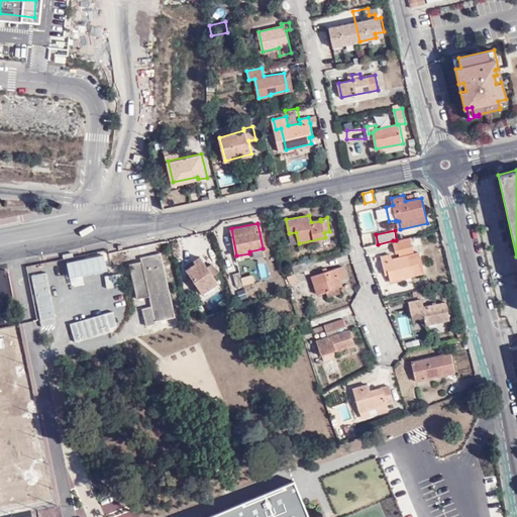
[(415,252),(411,237),(396,240),(393,240),(396,253),(399,252),(400,256),(392,259),(391,253),(381,255),(384,269),(388,269),(391,281),(424,273),(419,251),(415,252)]
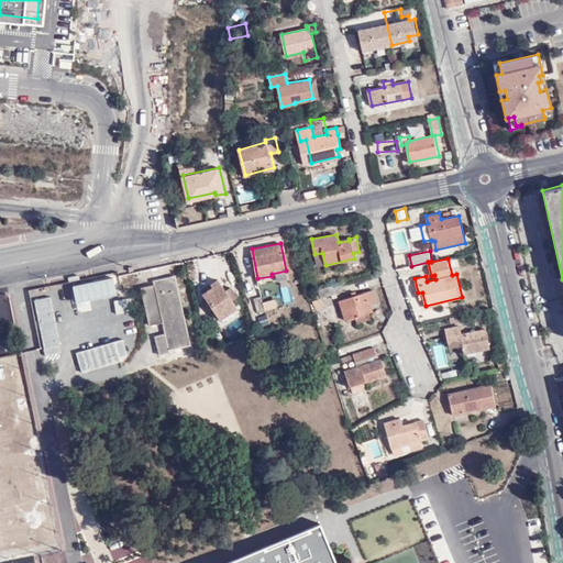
[(97,290),(119,286),(117,273),(95,278),(97,290)]
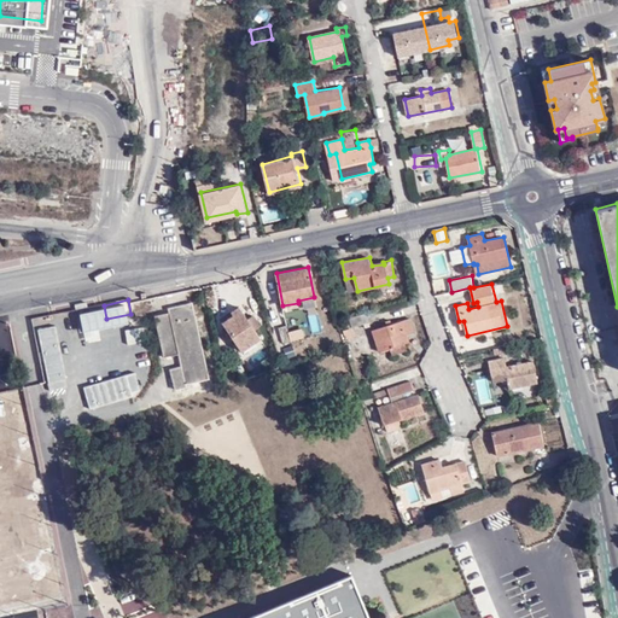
[(193,303),(170,308),(170,312),(156,315),(163,356),(179,353),(182,368),(173,369),(178,390),(186,388),(186,385),(210,380),(193,303)]
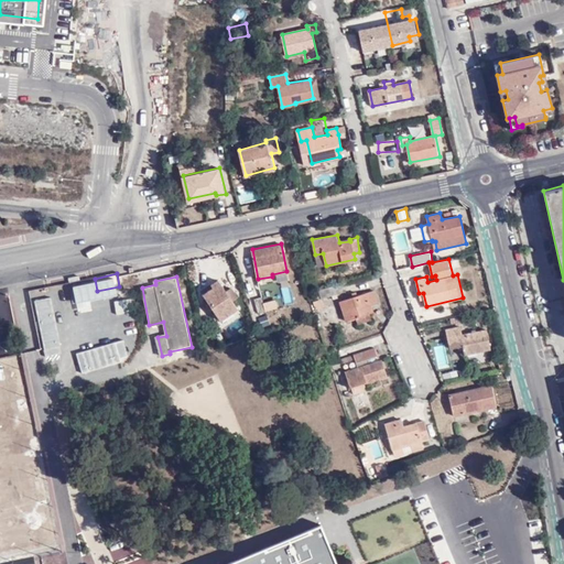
[(223,320),(239,308),(219,280),(213,285),(214,289),(205,294),(223,320)]
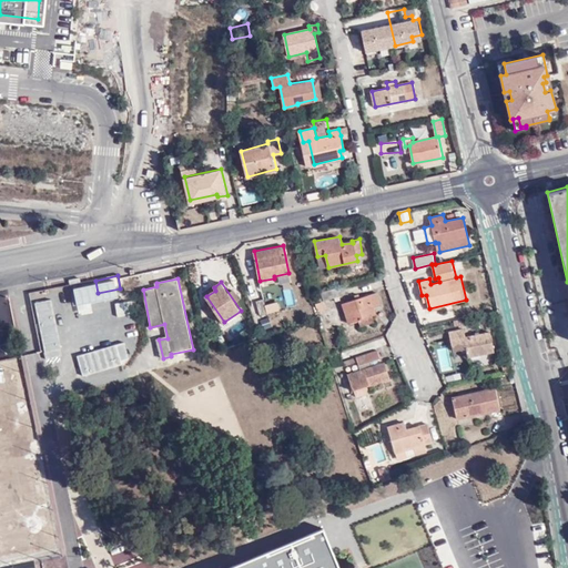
[(93,283),(50,293),(64,362),(108,353),(93,283)]
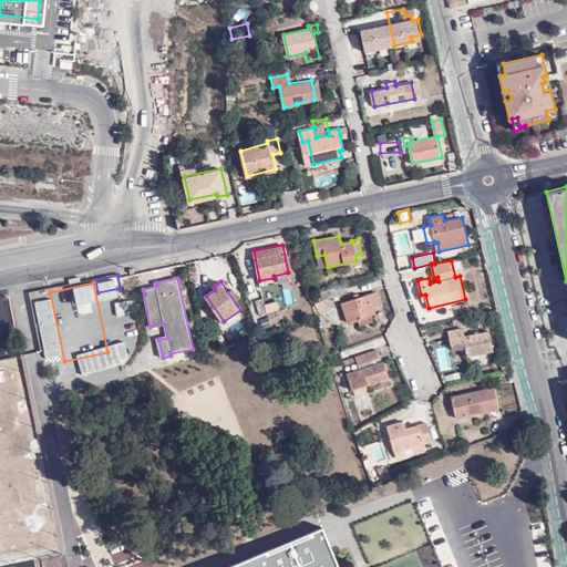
[(337,286),(320,290),(322,299),(338,295),(337,286)]
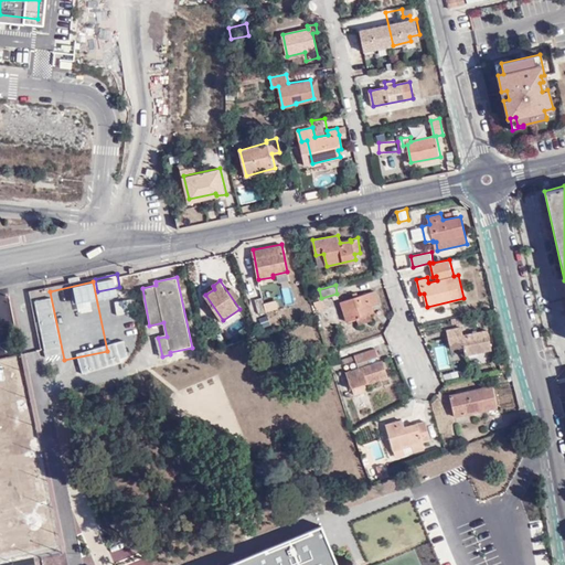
[(379,304),(374,290),(340,301),(347,322),(354,319),(356,326),(372,320),(370,313),(373,312),(371,306),(379,304)]
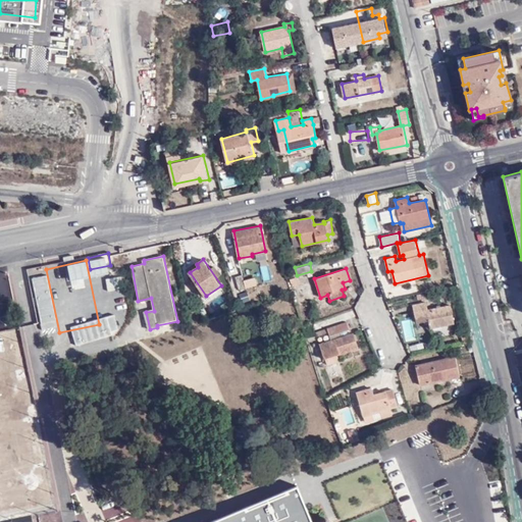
[(247,286),(243,273),(236,275),(239,289),(247,286)]
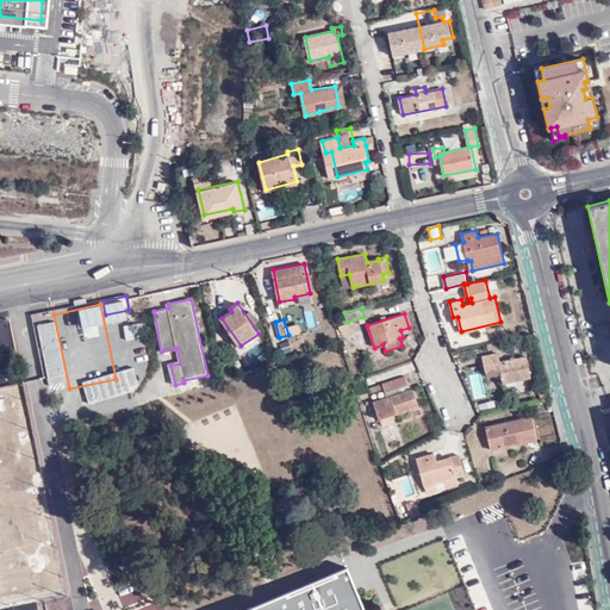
[(498,353),(483,356),(487,377),(502,373),(504,383),(531,377),(527,355),(500,361),(498,353)]
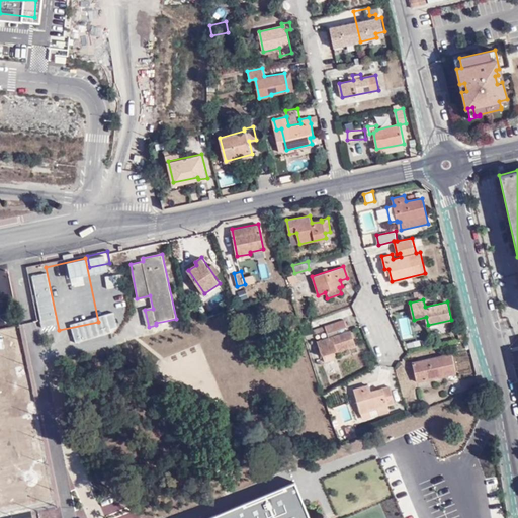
[(403,338),(411,336),(407,316),(398,318),(403,338)]
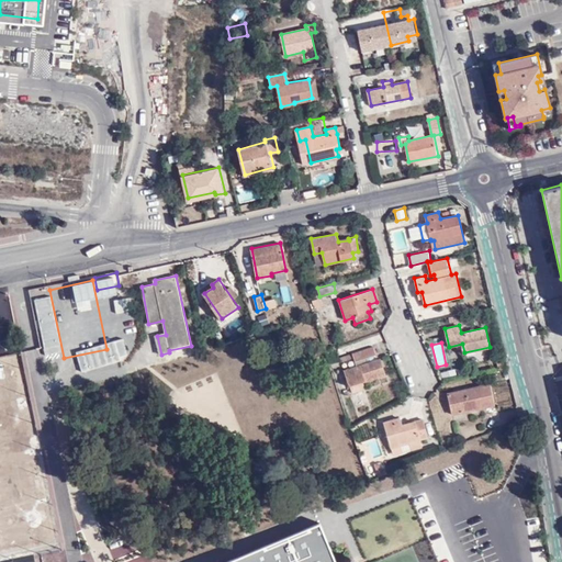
[(367,357),(378,353),(374,346),(341,357),(343,361),(355,357),(357,364),(345,369),(350,385),(386,373),(381,357),(369,361),(367,357)]
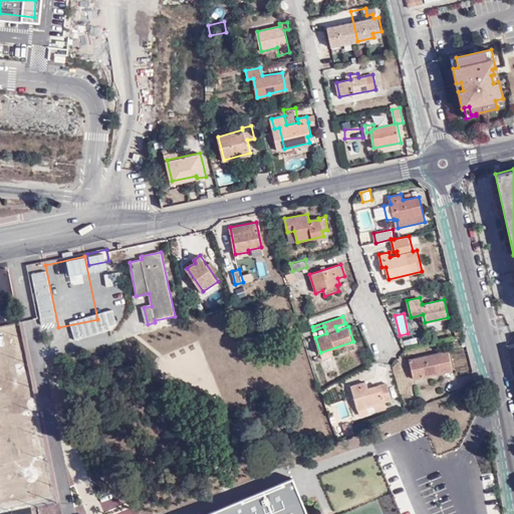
[(141,346),(139,340),(118,347),(121,354),(141,346)]
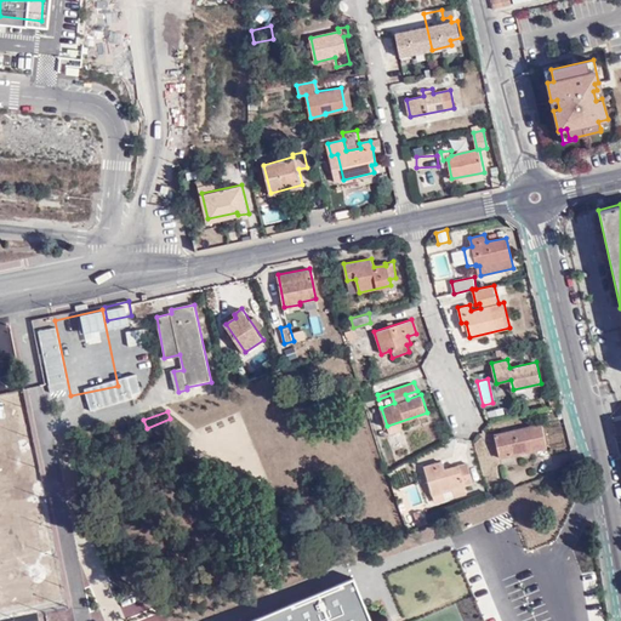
[(138,421),(126,425),(129,432),(140,429),(138,421)]
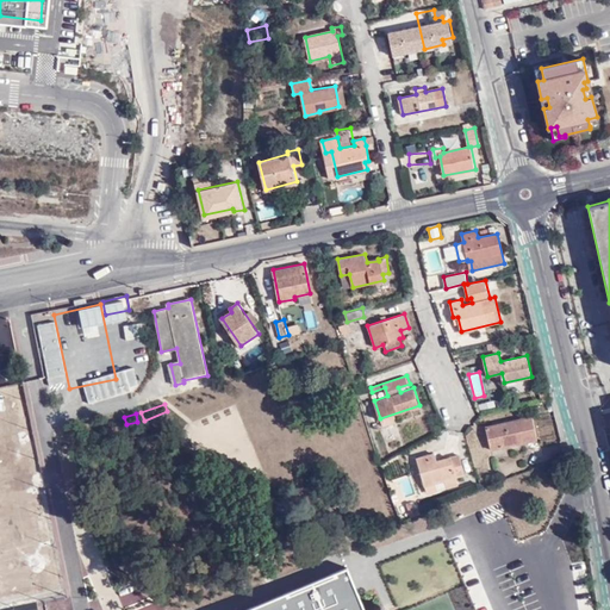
[(533,416),(487,425),(492,449),(537,440),(533,416)]
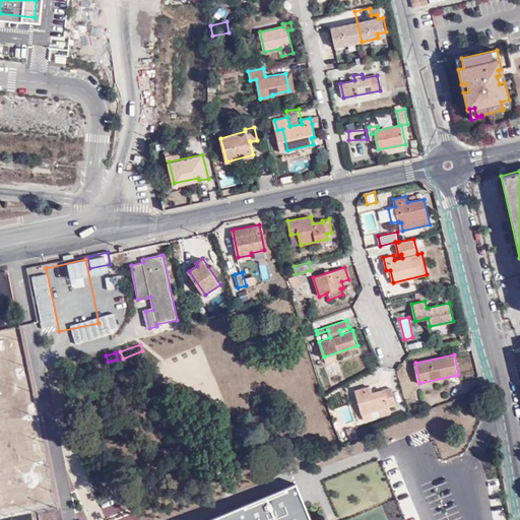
[(187,363),(183,364),(188,379),(191,378),(187,363)]
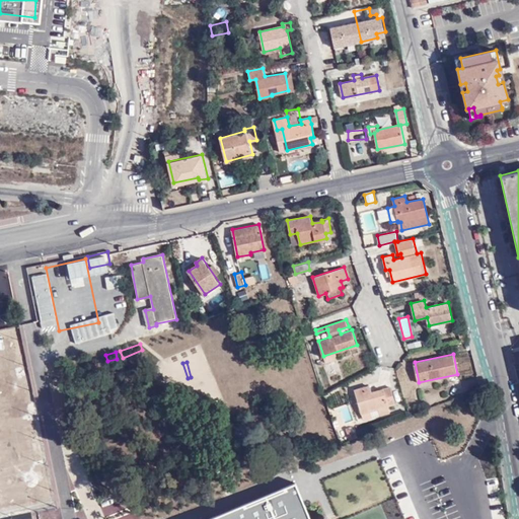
[(362,414),(371,412),(370,408),(378,406),(381,415),(391,413),(389,405),(396,403),(392,386),(372,392),(370,386),(356,389),(362,414)]
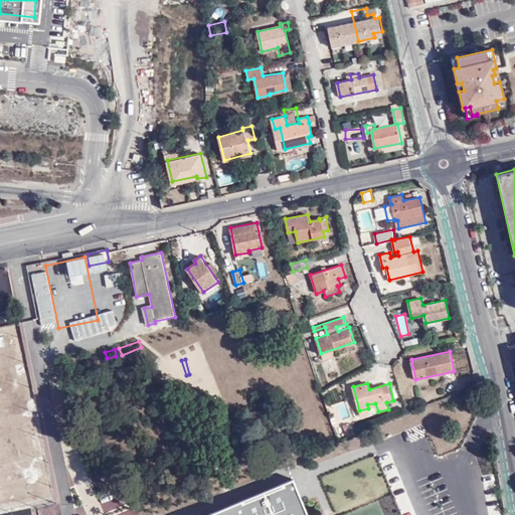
[(336,421),(351,416),(345,400),(330,405),(336,421)]
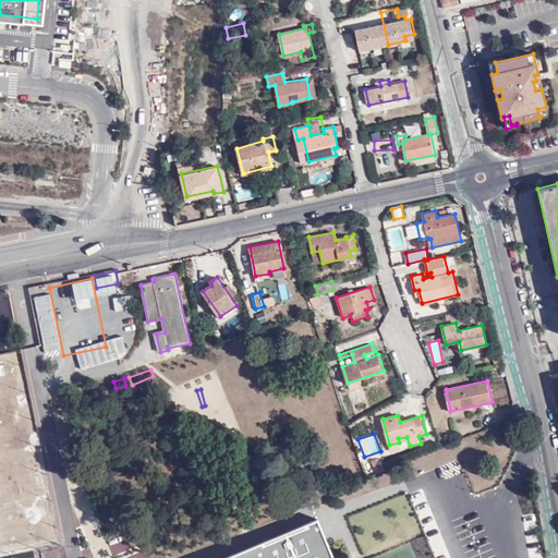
[(398,438),(399,443),(401,449),(410,446),(407,437),(398,438)]
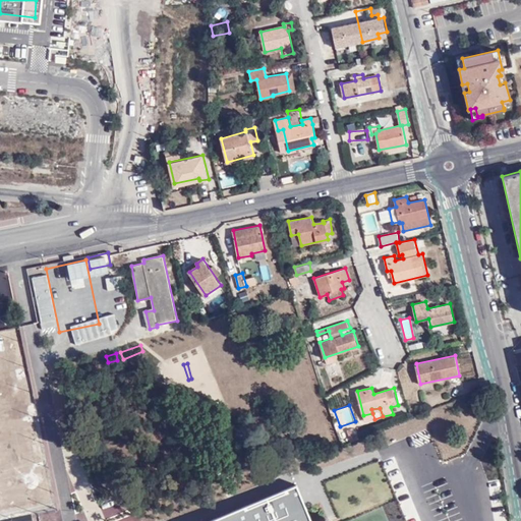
[(351,441),(359,439),(357,433),(354,435),(352,428),(348,429),(351,441)]
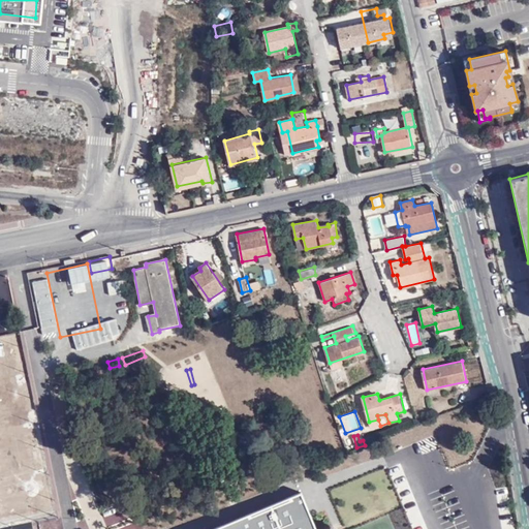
[(314,528),(304,498),(215,528),(314,528)]
